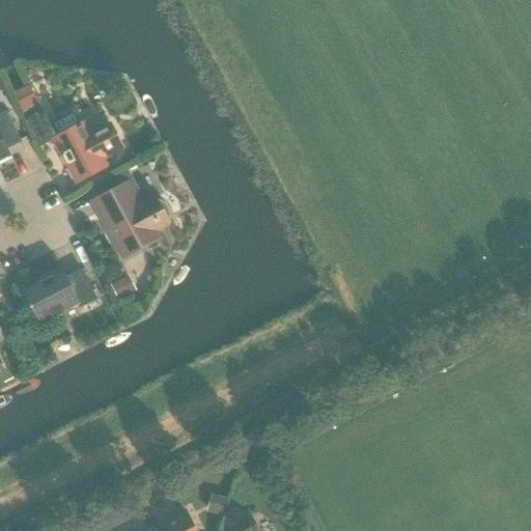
[(15,95),(24,113),(39,104),(30,86),(15,95)]
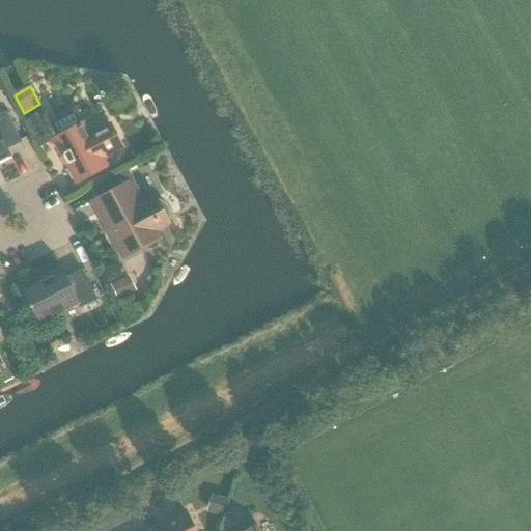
[(0,164),(11,159),(6,149),(22,142),(6,112),(0,115),(0,164)]
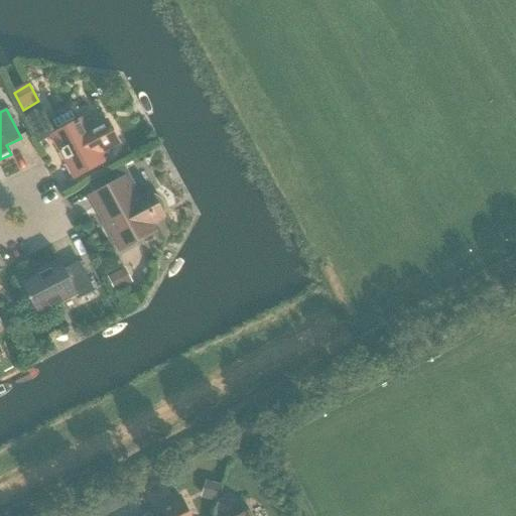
[(52,136),(40,112),(27,119),(41,143),(53,137),(52,136)]
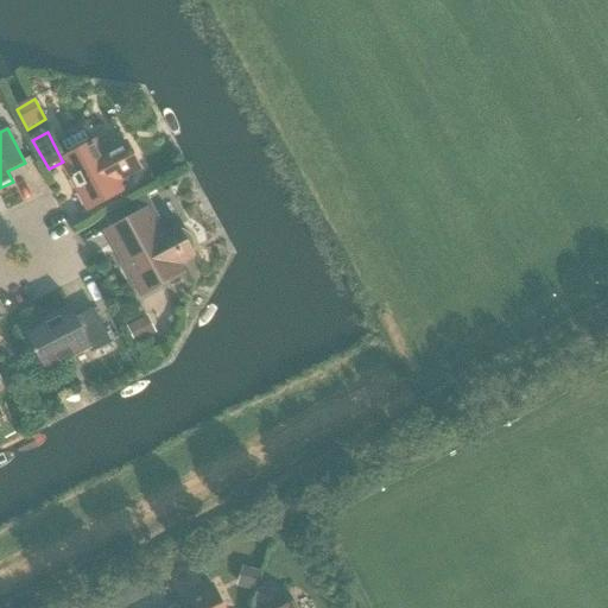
[(103,156),(96,143),(62,160),(63,162),(88,209),(122,190),(116,181),(140,169),(126,144),(103,156)]
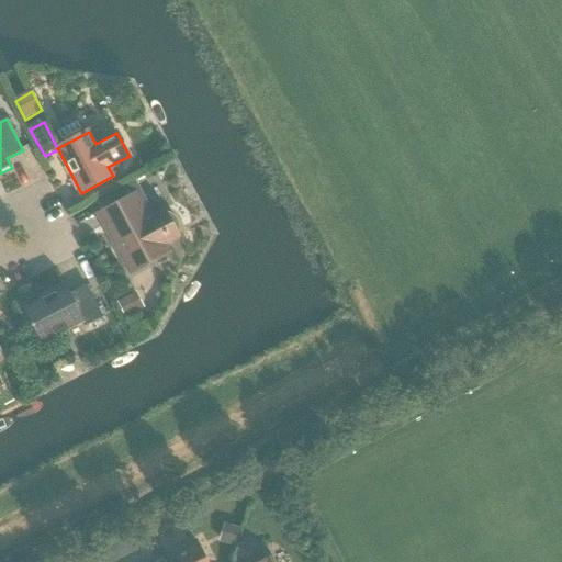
[(101,212),(114,237),(111,238),(131,274),(169,253),(165,245),(179,236),(179,235),(179,229),(179,225),(178,221),(175,216),(170,213),(166,212),(165,210),(150,217),(137,192),(101,212)]
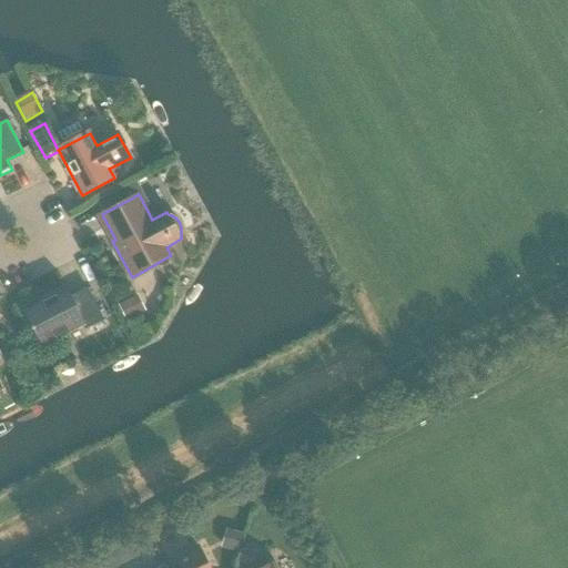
[(72,237),(97,230),(89,205),(64,213),(72,237)]
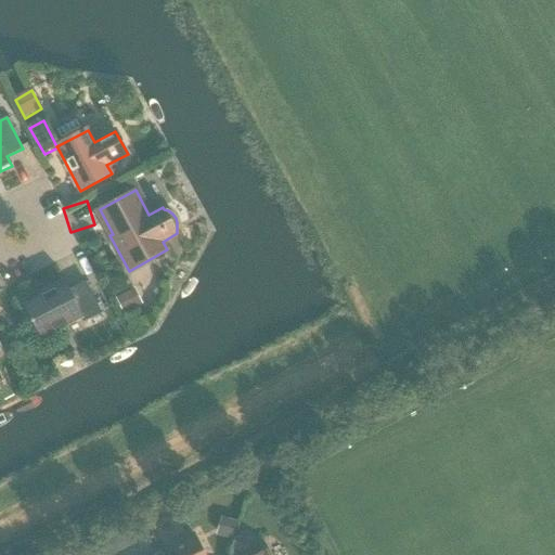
[(81,317),(84,322),(102,313),(86,282),(69,291),(65,283),(25,304),(33,319),(31,320),(33,323),(33,322),(34,324),(34,330),(37,335),(41,338),(48,337),(52,335),(55,331),(81,317)]
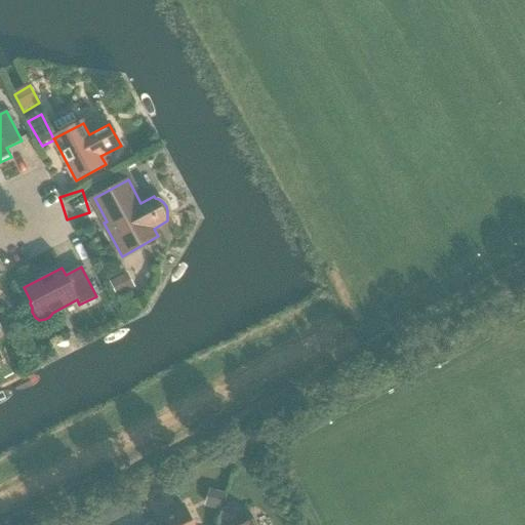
[(111,282),(118,297),(136,288),(129,273),(111,282)]
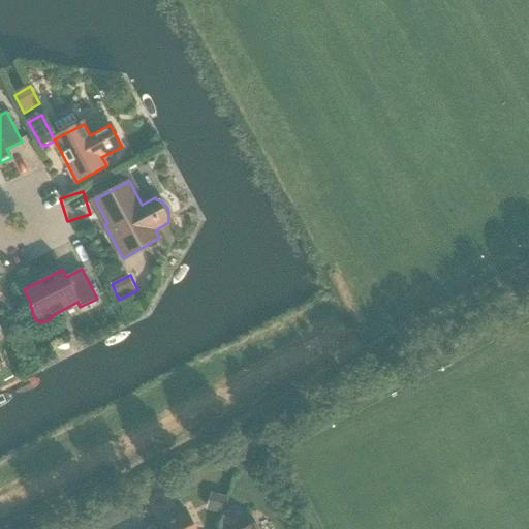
[(207,511),(222,516),(227,498),(212,494),(207,511)]
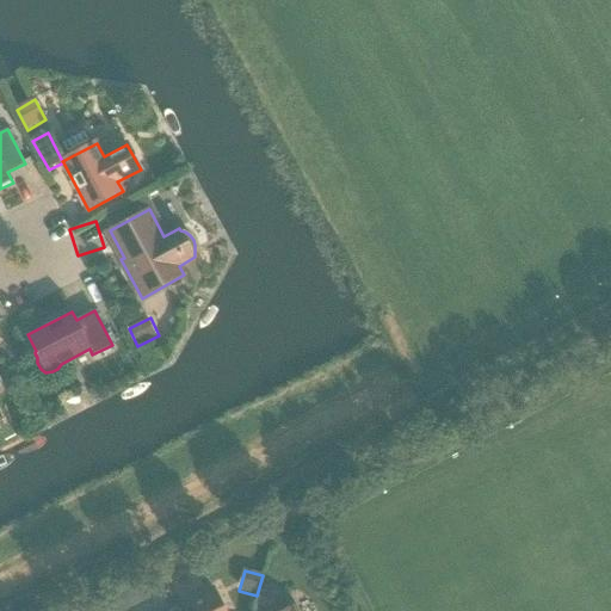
[(226,610),(215,588),(191,600),(196,610),(226,610)]
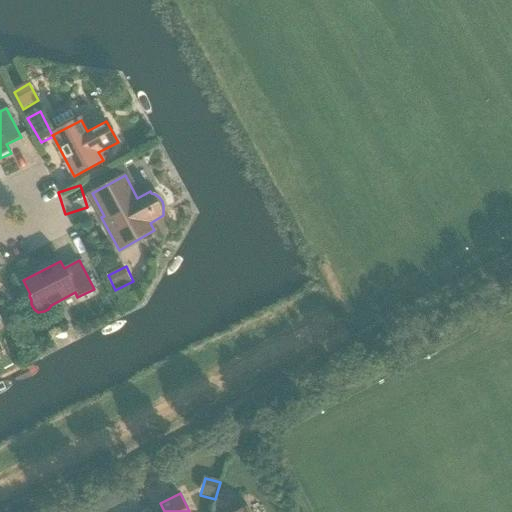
[(216,508),(228,511),(229,511),(234,500),(220,495),(216,508)]
